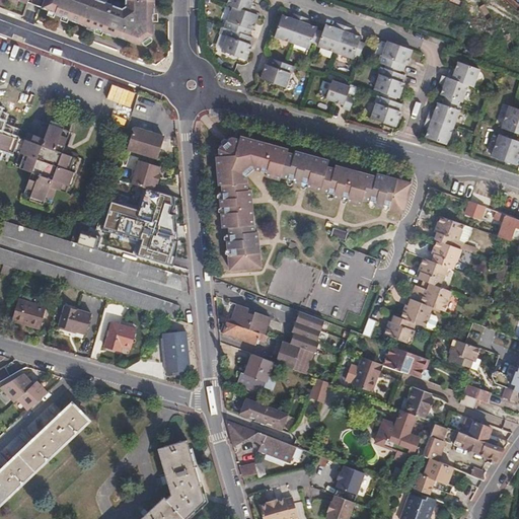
[(120,7),(101,0),(41,0),(40,5),(54,11),(54,14),(61,16),(64,9),(71,11),(68,19),(81,24),(84,17),(91,19),(88,26),(94,29),(114,36),(115,34),(137,43),(151,34),(151,20),(143,21),(143,12),(151,12),(152,12),(152,0),(124,0),(124,5),(120,7)]
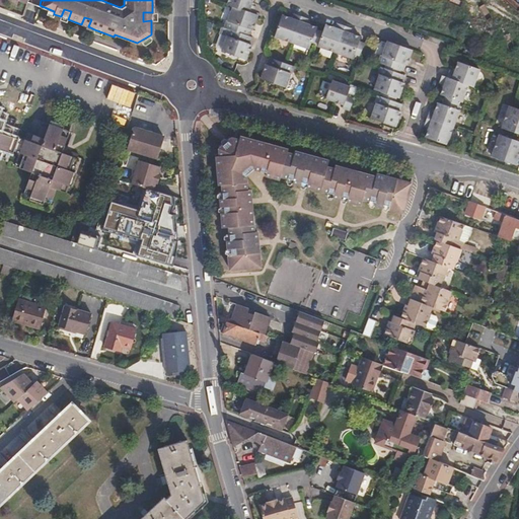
[(250,3),(251,0),(225,0),(225,3),(232,6),(252,12),(255,5),(253,4),(250,3)]
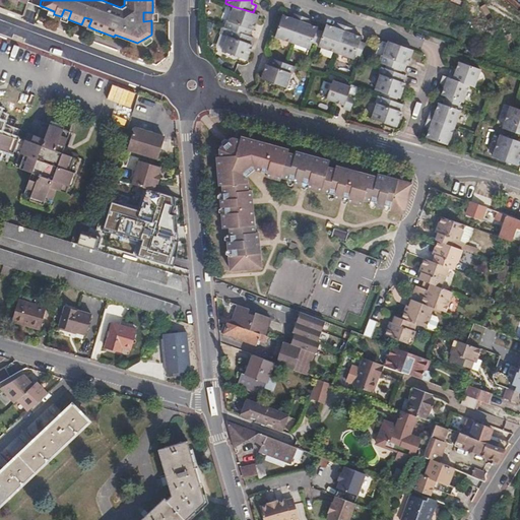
[(255,19),(257,14),(253,12),(233,6),(229,18),(226,17),(223,26),(226,27),(248,35),(251,28),(252,29),(252,28),(253,27),(255,19)]
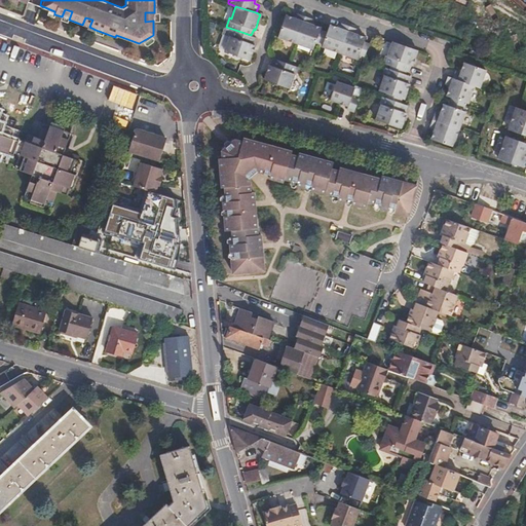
[(69,20),(72,11),(65,9),(62,16),(69,20)]
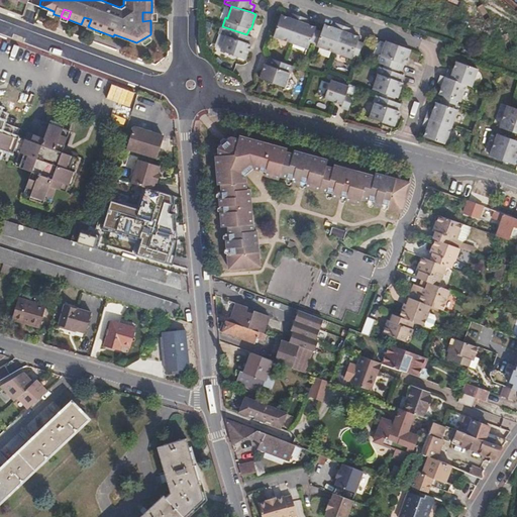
[(290,41),(300,15),(291,12),(291,14),(290,16),(285,14),(280,13),(272,35),(290,41)]
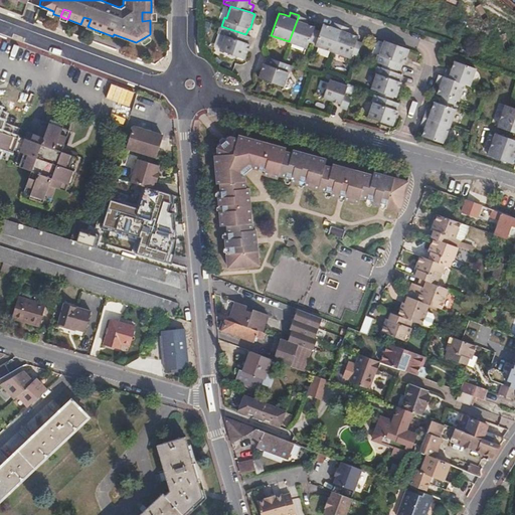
[(314,29),(315,26),(310,24),(306,22),(307,20),(307,17),(299,15),(289,41),(308,48),(311,39),(314,29)]
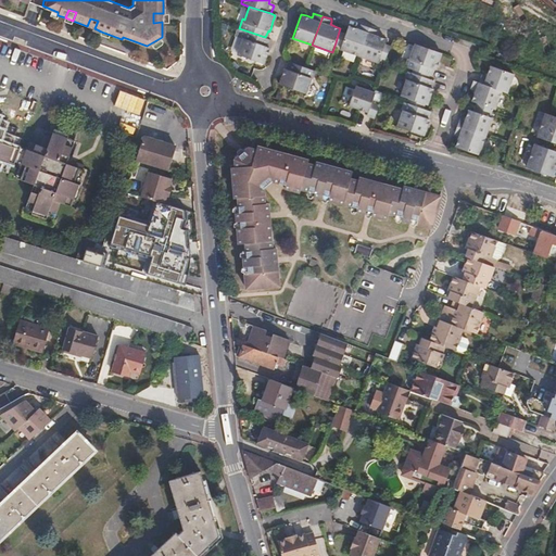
[(95,28),(98,21),(90,19),(87,26),(95,28)]
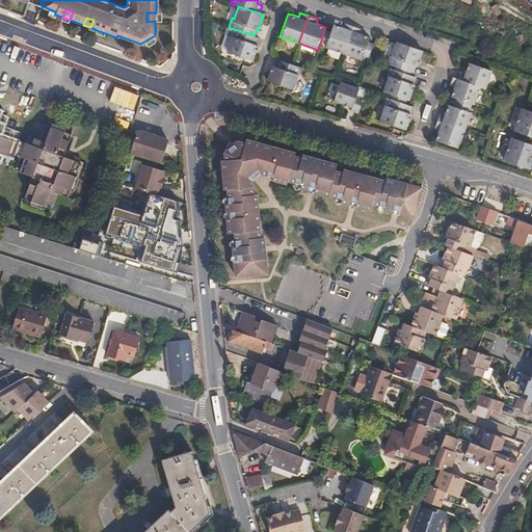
[(342,54),(352,27),(343,23),(342,25),(341,28),(337,26),(337,25),(331,24),(329,31),(325,42),(324,47),(342,54)]
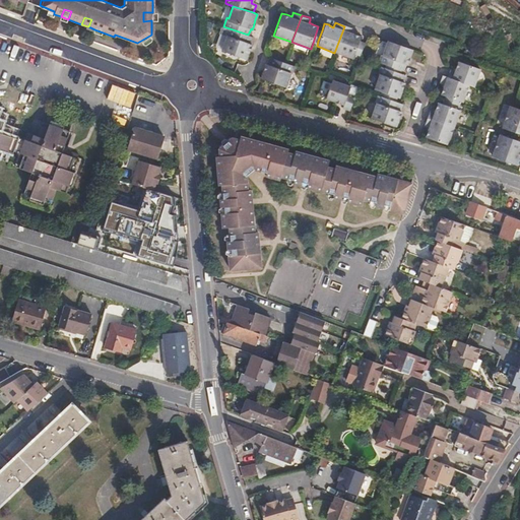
[(344,26),(334,53),(352,59),(354,53),(358,43),(361,36),(356,35),(352,34),(353,30),(353,29),(344,26)]
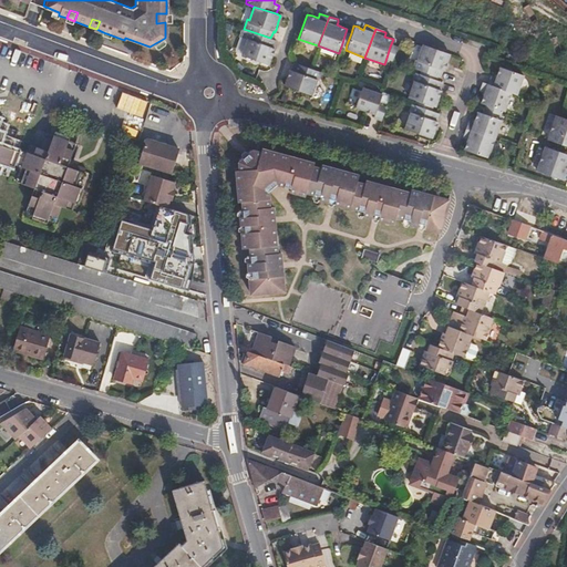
[(272,53),(274,50),(271,49),(275,40),(270,38),(247,30),(244,39),(247,41),(240,57),(267,66),(270,60),(272,53)]
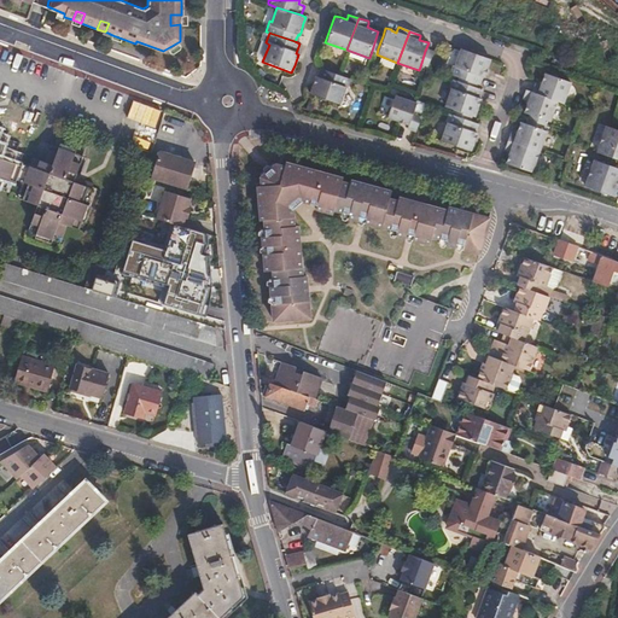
[(429,66),(432,54),(425,51),(421,63),(429,66)]
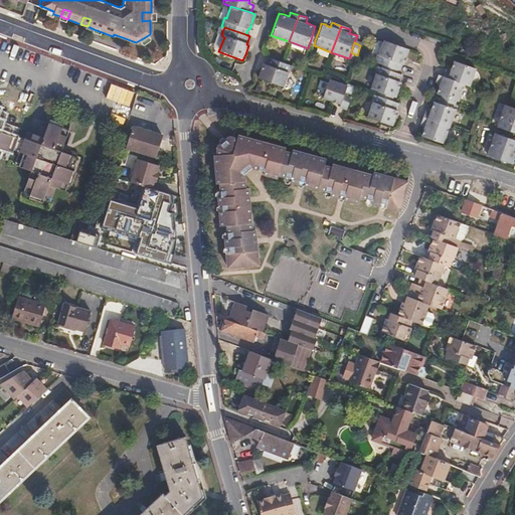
[(404,58),(407,50),(383,42),(377,57),(376,57),(373,64),(378,66),(397,73),(399,67),(401,67),(402,64),(404,58)]
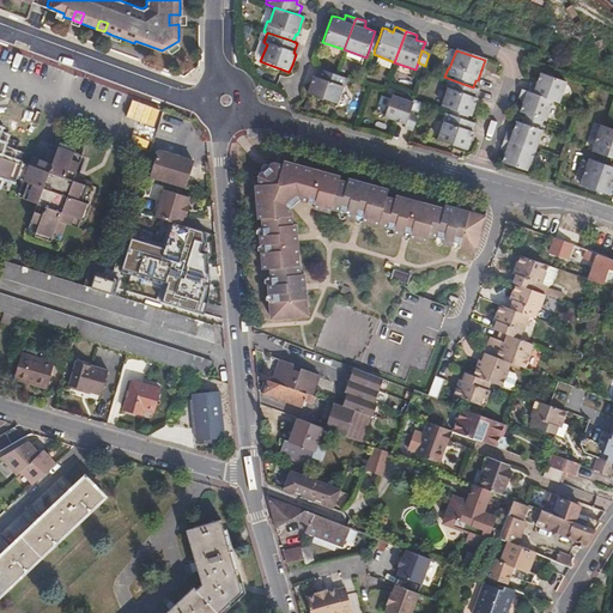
[(344,85),(346,78),(317,67),(315,76),(311,74),(311,76),(309,83),(307,92),(335,102),(341,85),(344,85)]
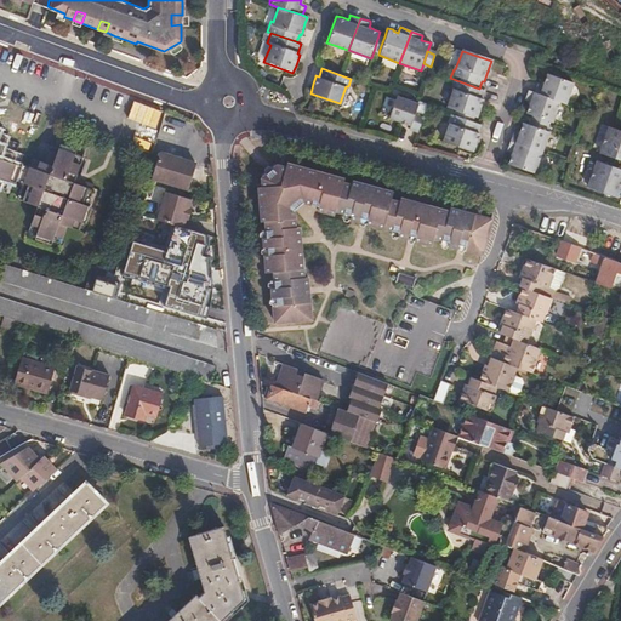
[(568,104),(575,83),(553,75),(552,78),(541,74),(539,81),(539,83),(540,83),(543,84),(542,89),(539,95),(559,102),(568,104)]
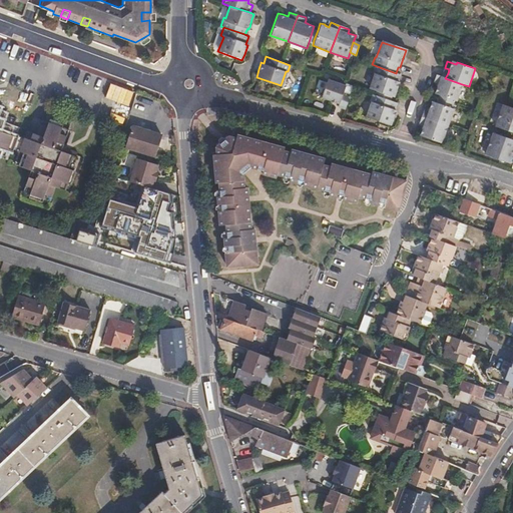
[(397,82),(400,74),(396,73),(377,66),(374,74),(375,75),(370,89),(379,92),(391,96),(394,98),(397,92),(399,86),(400,83),(397,82)]
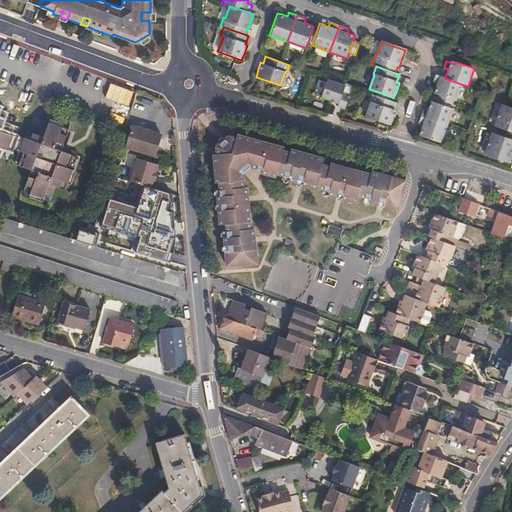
[(345,106),(350,91),(343,89),(345,82),(327,76),(321,94),(330,97),(339,100),(338,103),(345,106)]
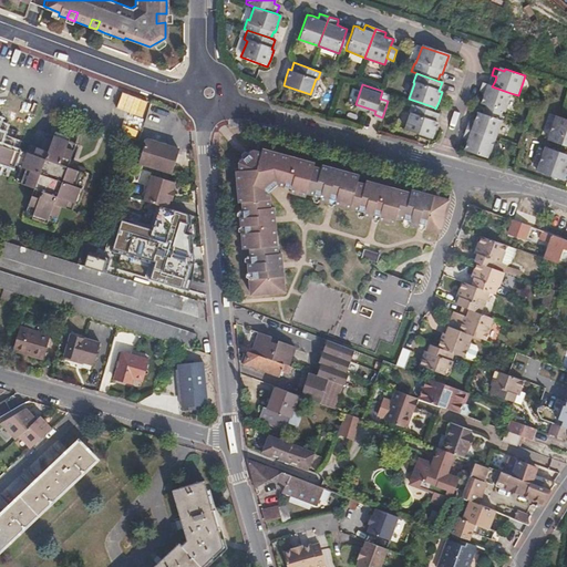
[(504,113),(511,93),(492,86),(483,84),(478,93),(481,93),(483,95),(482,99),(480,104),(488,107),(501,112),(504,113)]
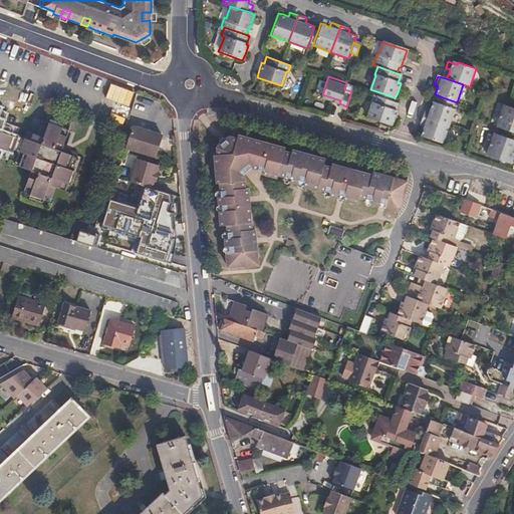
[(255,83),(253,91),(261,93),(263,85),(255,83)]
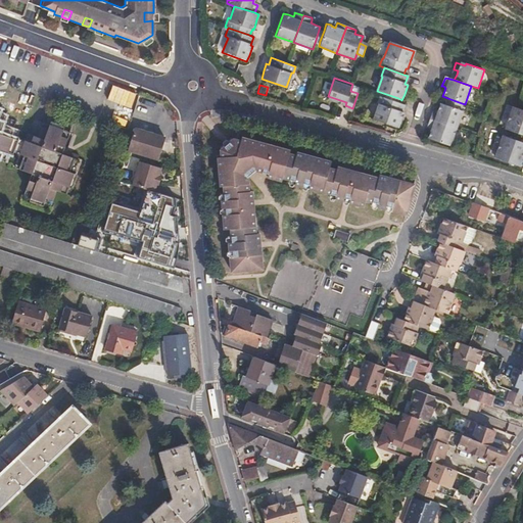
[(399,111),(401,104),(397,102),(384,97),(380,96),(380,94),(379,94),(375,104),(377,104),(371,119),(387,125),(387,124),(396,128),(398,123),(400,115),(401,112),(399,111)]
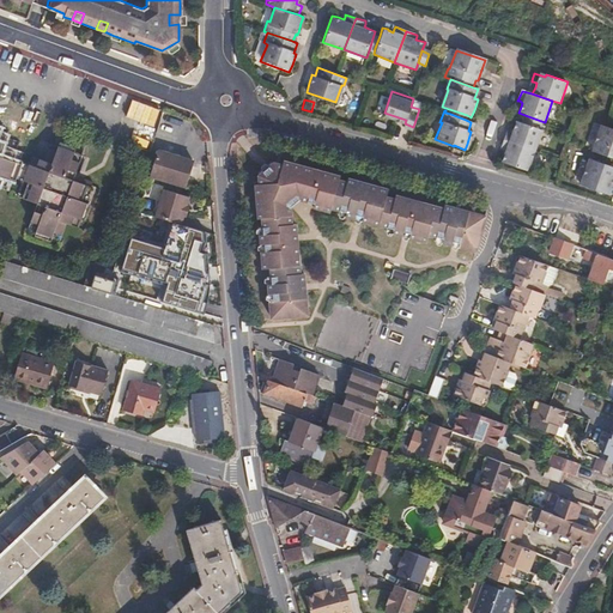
[(534,151),(542,129),(540,128),(526,123),(516,120),(514,127),(513,131),(510,129),(507,128),(503,139),(534,151)]
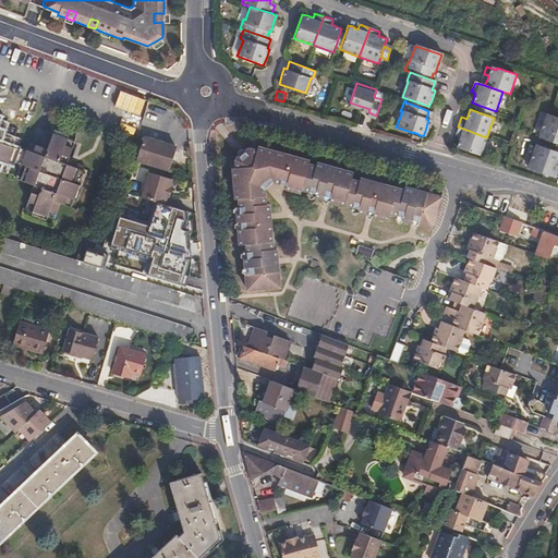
[(557,117),(549,114),(541,136),(557,143),(557,117)]
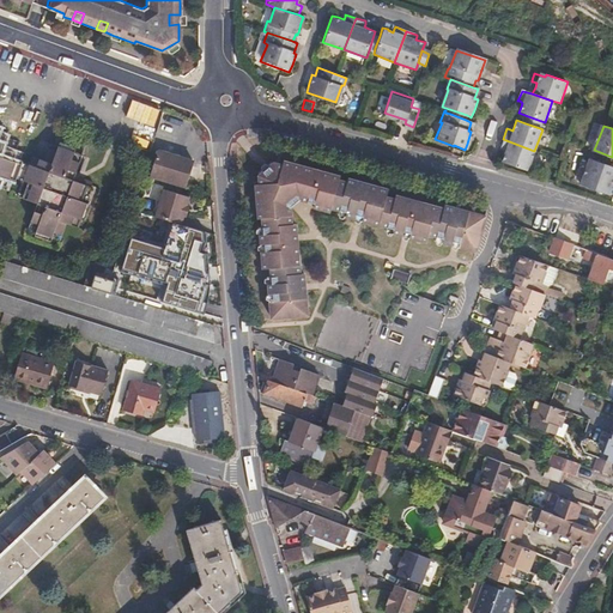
[(0,183),(8,187),(11,180),(17,182),(18,178),(24,181),(19,196),(38,204),(30,228),(62,238),(67,223),(78,226),(93,186),(73,178),(83,153),(49,141),(43,159),(32,156),(30,164),(23,162),(23,163),(17,162),(19,155),(1,149),(5,138),(0,135),(0,183)]
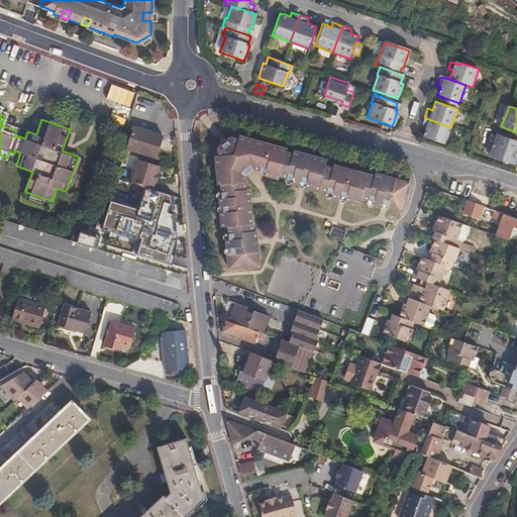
[(444,144),(450,127),(424,117),(421,126),(424,127),(426,128),(425,132),(423,137),(444,144)]
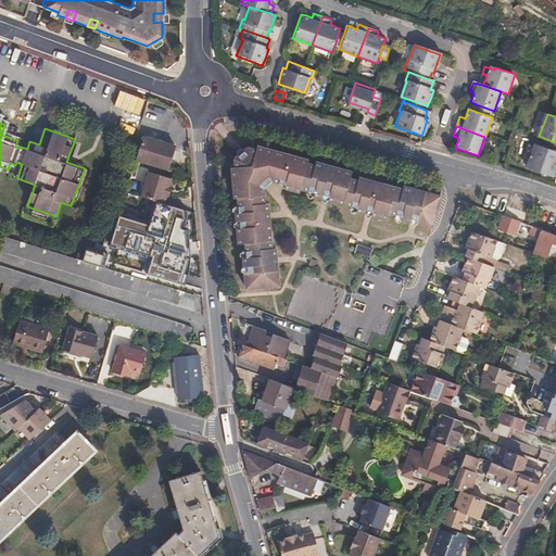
[(167,168),(175,143),(144,135),(138,159),(137,160),(167,168)]
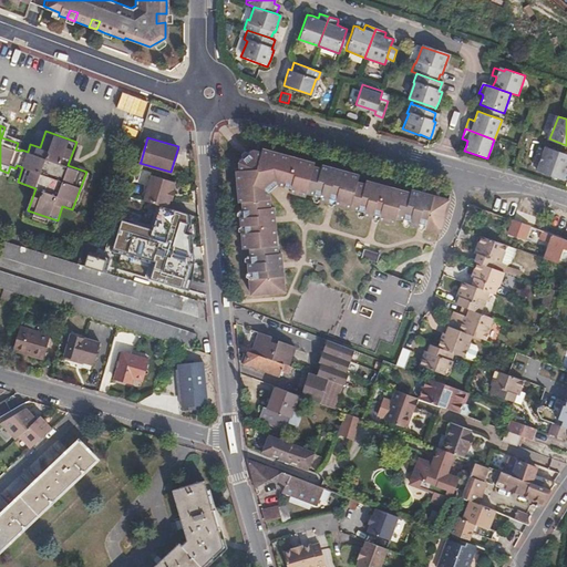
[(566,154),(546,147),(538,172),(565,181),(566,173),(566,154)]
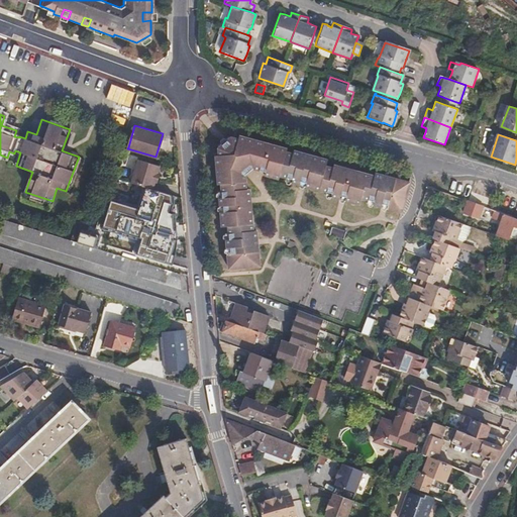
[(294,152),(288,151),(288,148),(275,144),(253,138),(241,135),(240,139),(236,149),(251,170),(253,168),(259,169),(260,166),(265,168),(265,170),(272,173),(272,176),(279,177),(279,175),(291,177),(291,181),(299,183),(300,180),(312,183),(311,187),(333,193),(332,197),(340,199),(341,196),(353,199),(352,203),(360,205),(363,198),(375,201),(374,204),(383,207),(384,203),(395,207),(394,210),(402,212),(407,198),(410,188),(411,182),(377,173),(376,176),(335,165),(334,167),(328,165),(329,160),(296,150),(294,152)]
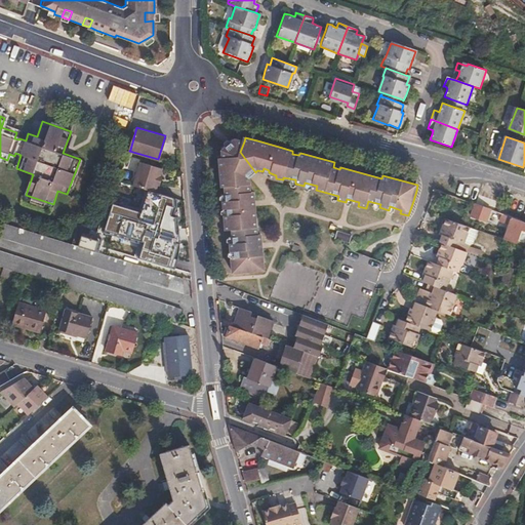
[(255,172),(240,152),(244,142),(235,138),(223,150),(224,156),(232,156),(250,176),(255,172)]
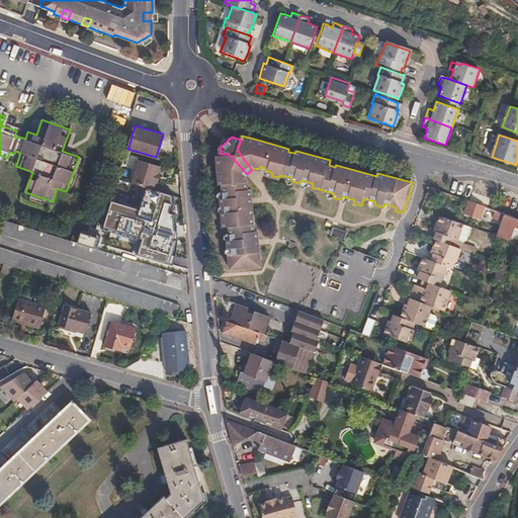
[(254,232),(252,203),(248,204),(247,198),(251,198),(250,189),(247,189),(245,176),(247,174),(229,154),(221,154),(218,155),(220,184),(223,184),(224,191),(224,197),(221,198),(222,206),(225,206),(226,212),(222,212),(224,228),(229,228),(230,240),(227,240),(228,248),(232,248),(232,255),(229,255),(230,268),(260,267),(259,246),(255,246),(254,241),(258,240),(257,232),(254,232)]
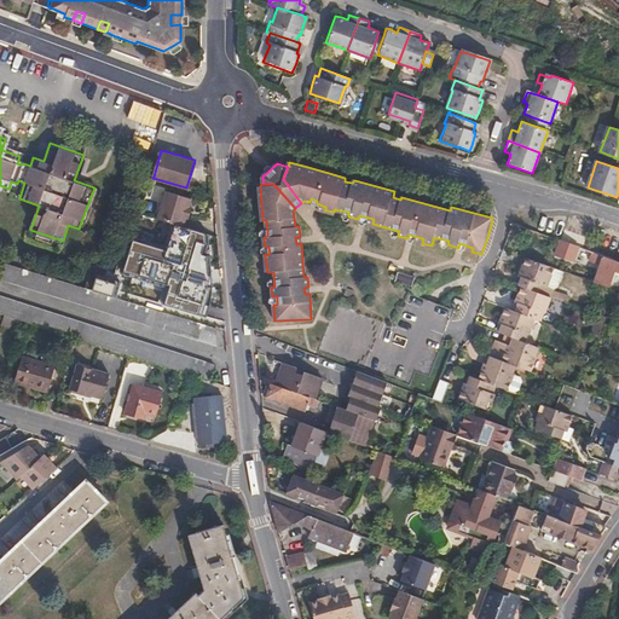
[(165,191),(156,219),(183,226),(185,218),(187,218),(191,208),(189,207),(191,198),(165,191)]
